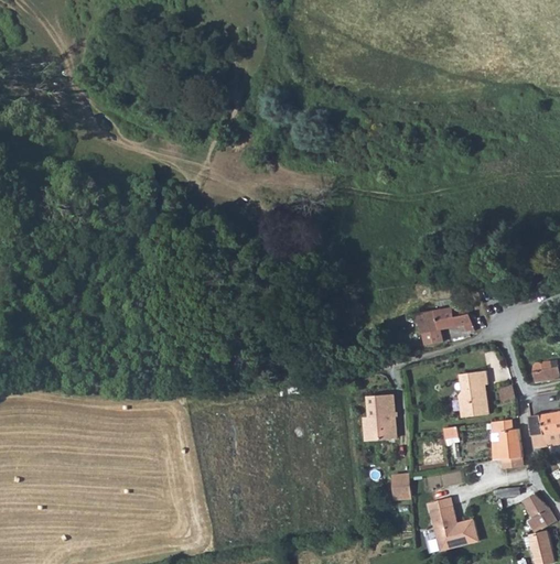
[(475,305),(458,310),(461,327),(471,325),(480,323),(475,305)]
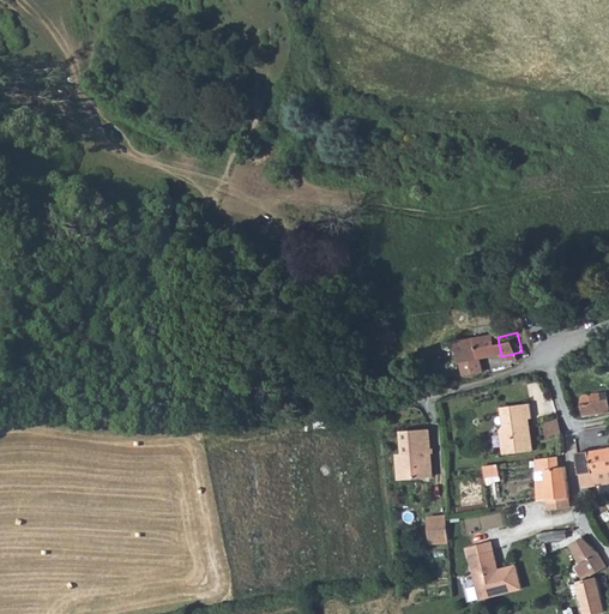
[(474,342),(464,345),(471,379),(492,373),(488,360),(501,356),(498,337),(474,342)]
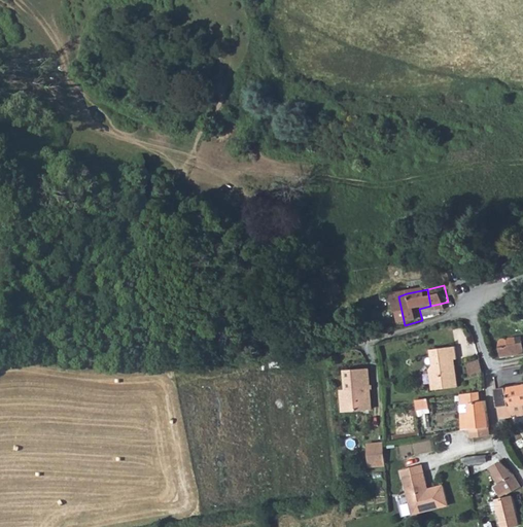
[(448,302),(440,304),(443,313),(449,312),(450,305),(448,302)]
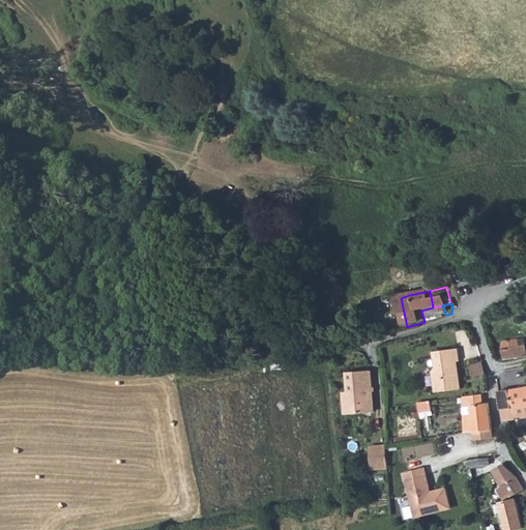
[(497,349),(501,361),(515,358),(525,354),(525,351),(523,344),(508,348),(504,343),(500,343),(497,345),(497,349)]
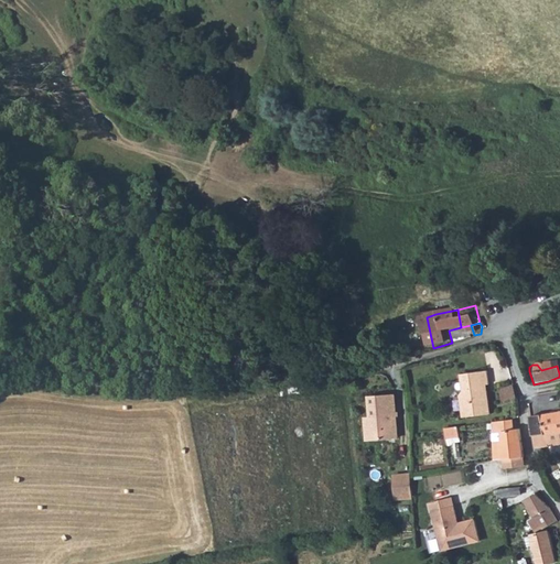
[(485,383),(482,366),(454,371),(463,419),(488,414),(483,384),(485,383)]
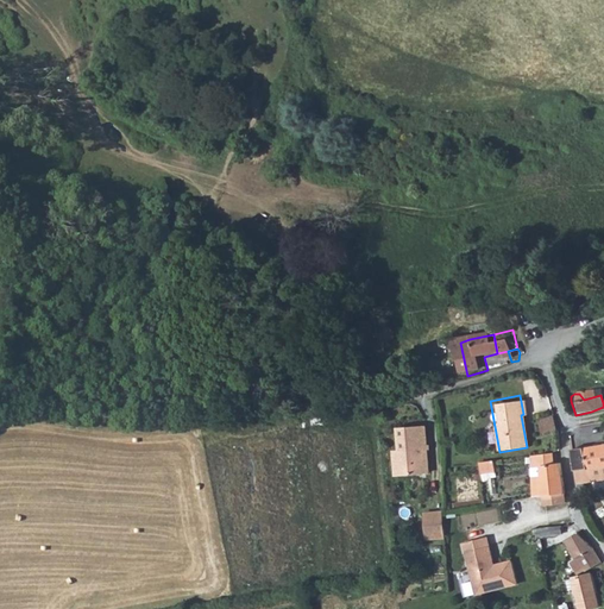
[(548,418),(534,421),(536,435),(552,433),(548,418)]
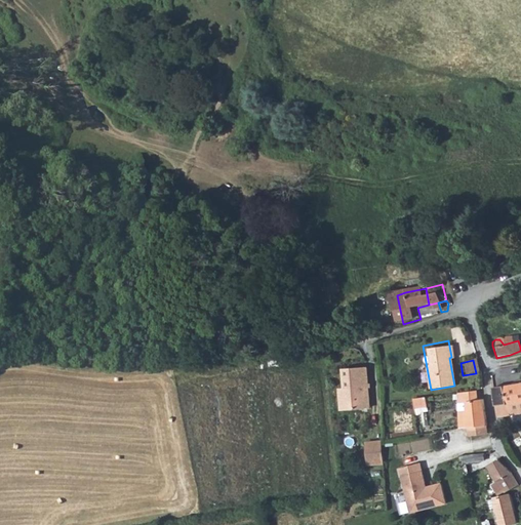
[(339,367),(341,388),(344,388),(346,406),(365,404),(361,365),(339,367)]
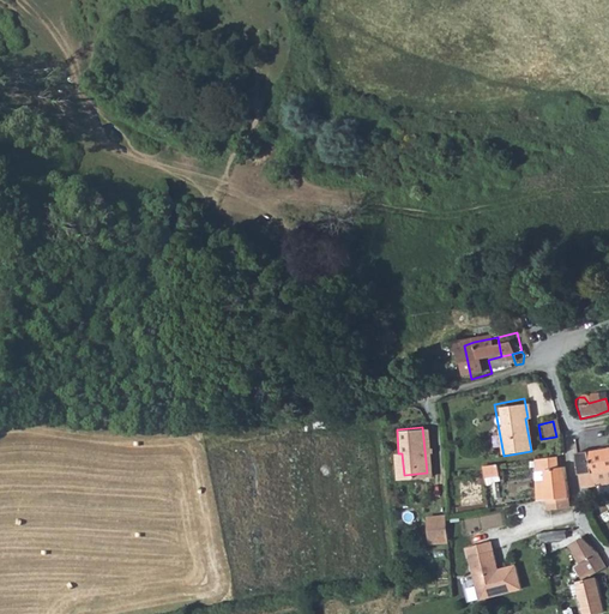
[(608,450),(589,453),(591,474),(597,473),(608,471),(608,450)]
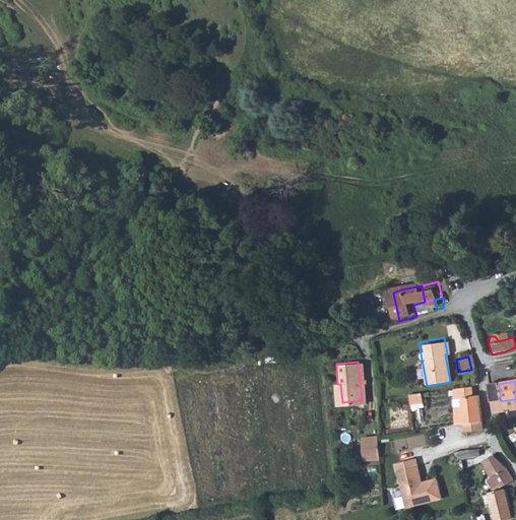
[(340,384),(337,384),(333,385),(335,403),(342,402),(340,384)]
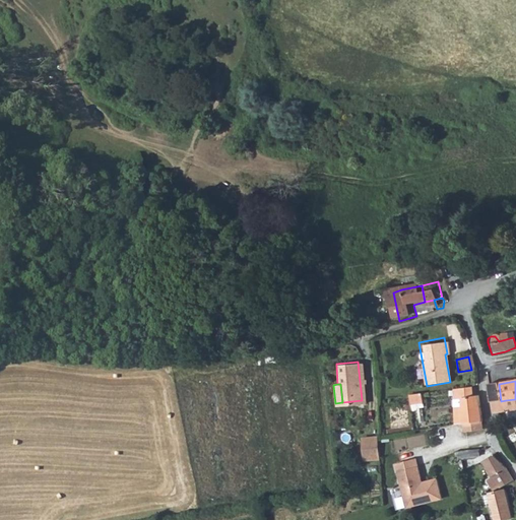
[(499,384),(489,385),(489,390),(492,403),(501,401),(499,384)]
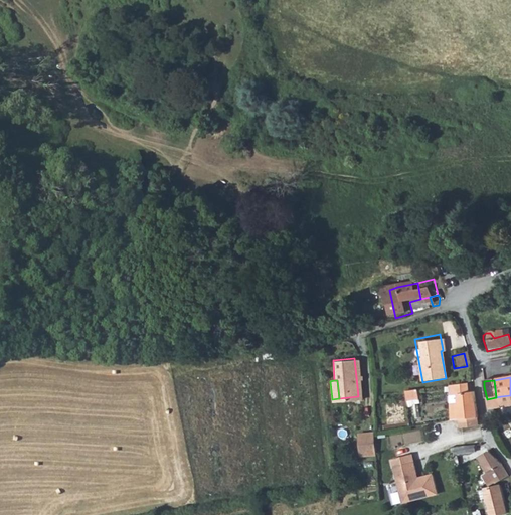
[(453,385),(447,386),(448,392),(452,393),(453,403),(458,403),(461,421),(474,420),(472,391),(467,391),(466,384),(453,385)]
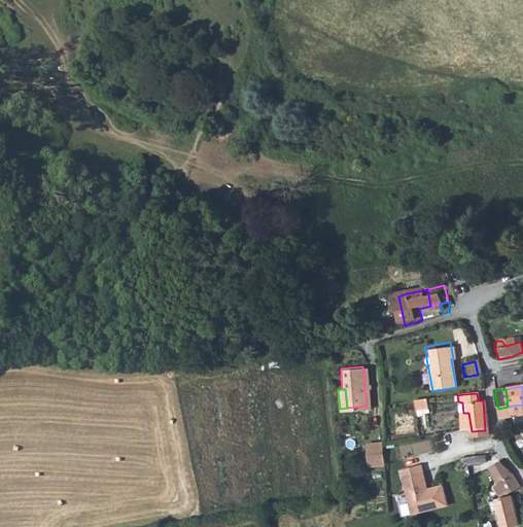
[(415,409),(428,408),(427,398),(415,399),(415,409)]
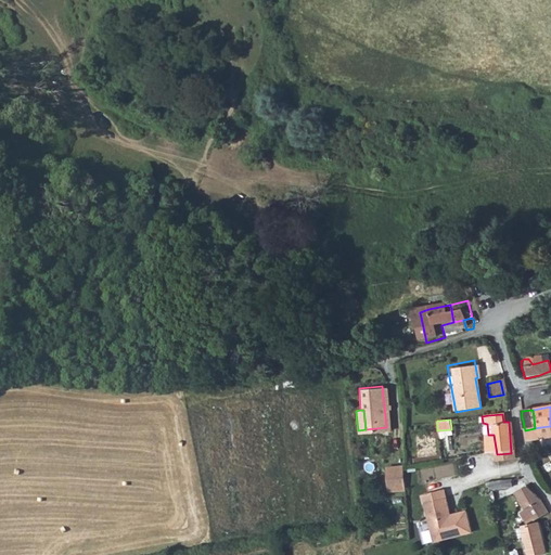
[(541,434),(542,439),(550,437),(550,426),(540,427),(541,434)]
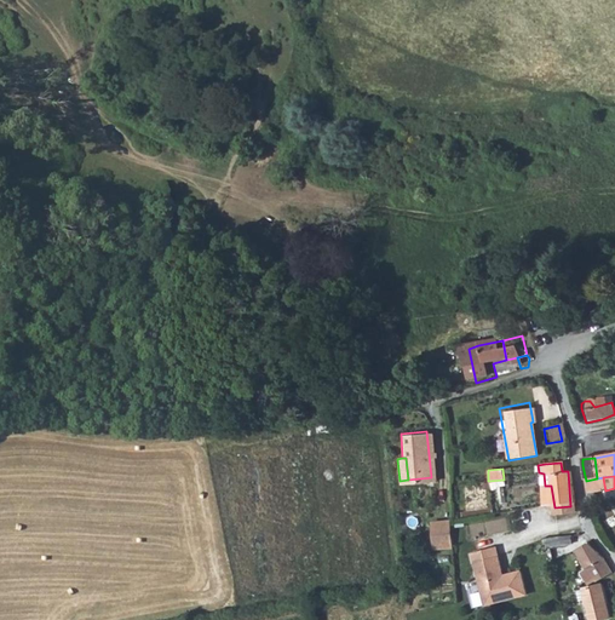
[(586,481),(588,493),(605,491),(604,484),(603,477),(597,478),(586,481)]
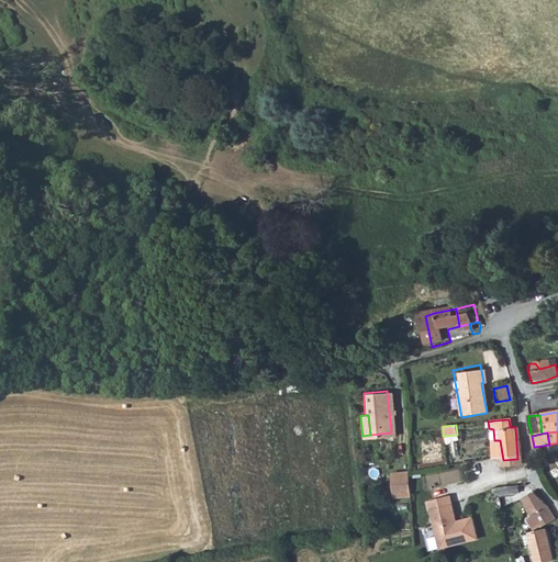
[(517,459),(503,460),(504,469),(520,468),(517,459)]
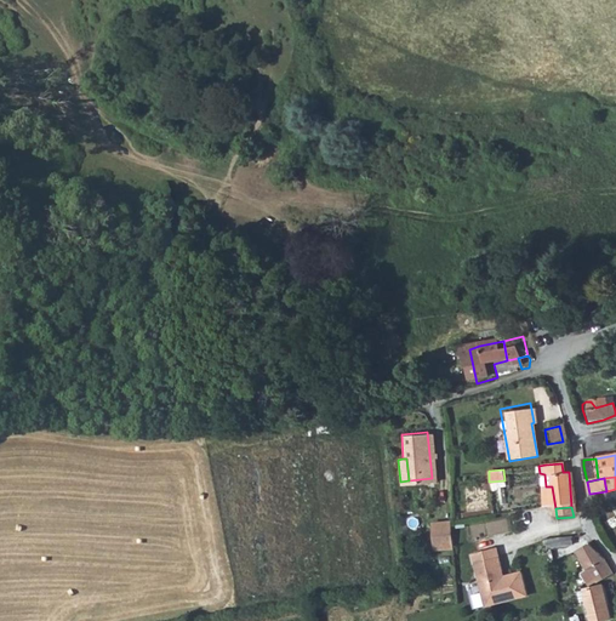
[(454,547),(450,522),(427,524),(431,550),(454,547)]
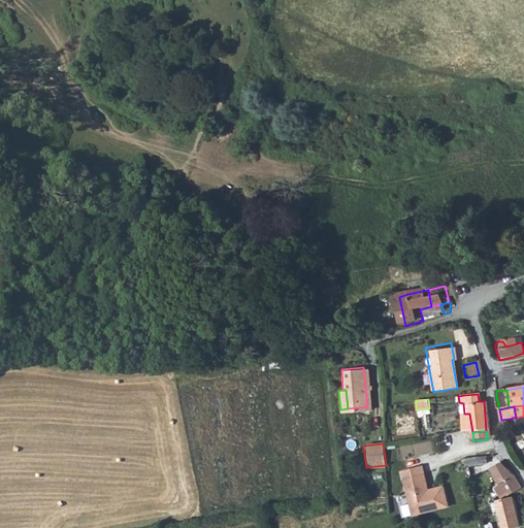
[(462,462),(463,469),(485,464),(485,460),(482,460),(481,457),(475,457),(476,461),(462,462)]
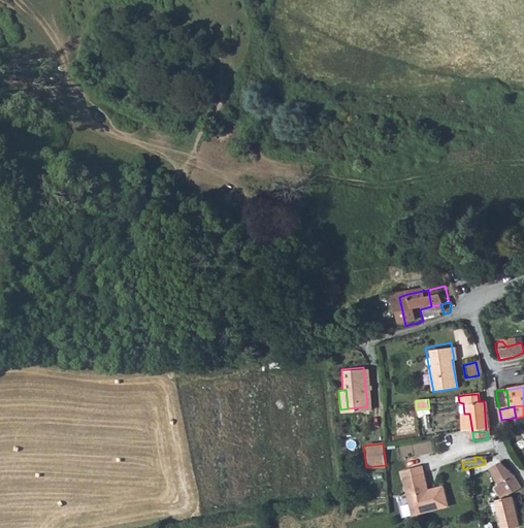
[(502,460),(489,466),(504,496),(519,490),(502,460)]
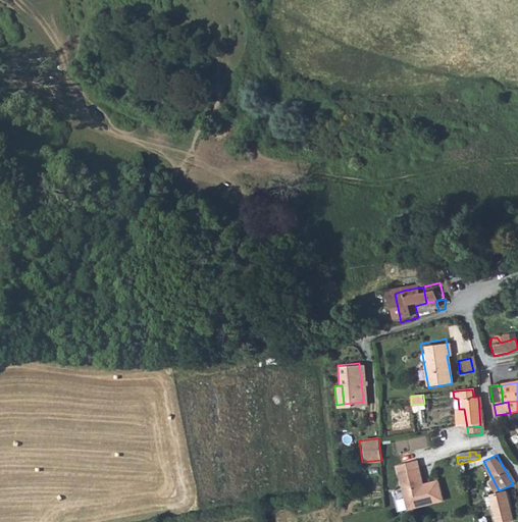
[(398,466),(399,474),(419,469),(418,462),(398,466)]
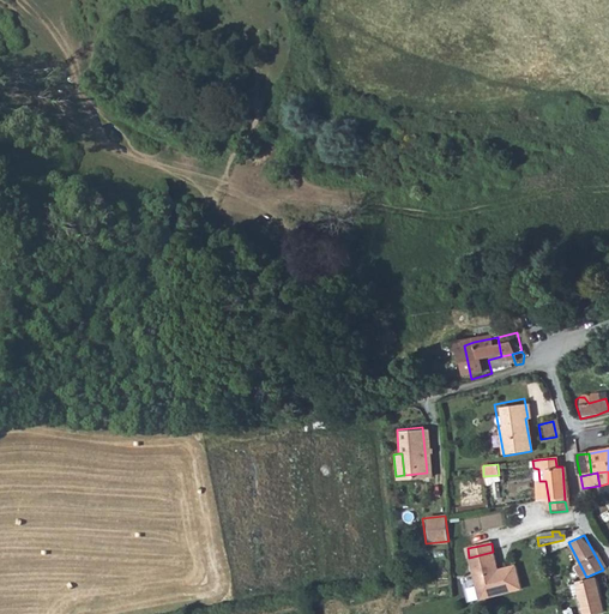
[(514,567),(498,572),(493,552),(469,558),(478,600),(519,591),(514,567)]
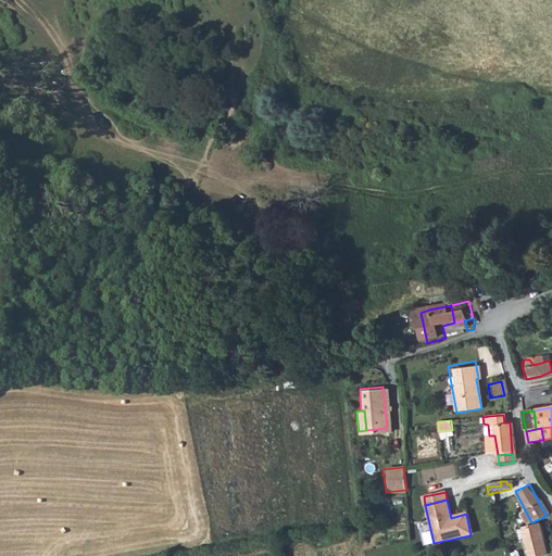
[(542,522),(524,529),(529,555),(544,555),(541,540),(547,539),(542,522)]
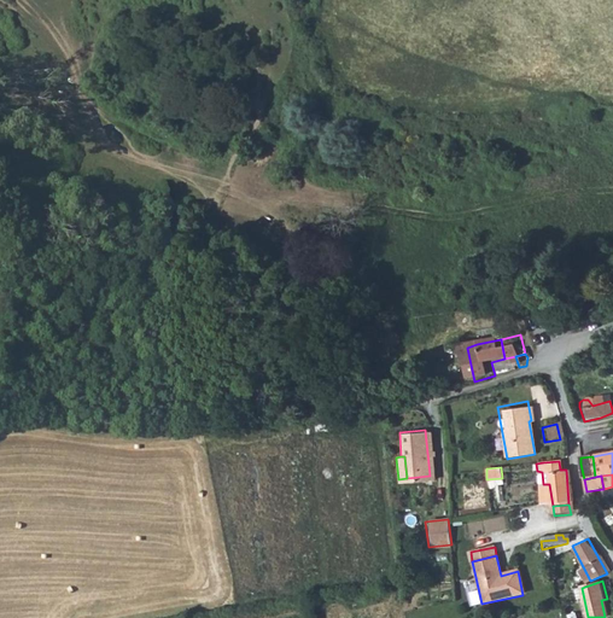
All buildings are outlined.
